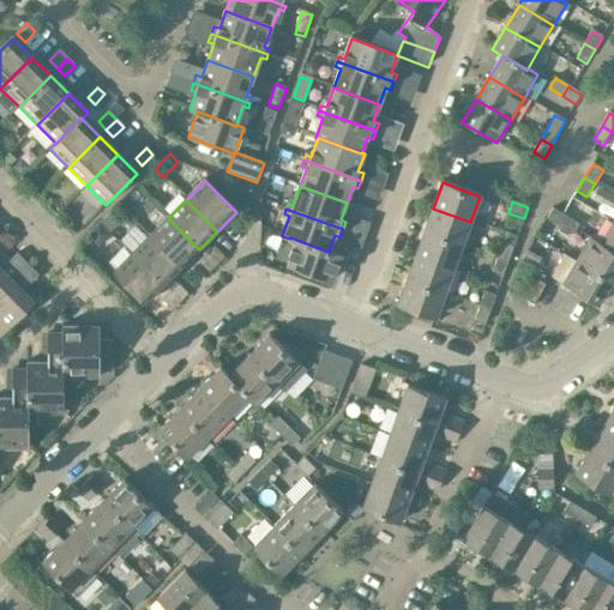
[(433,209),(425,233),(462,246),(470,222),(433,209)]
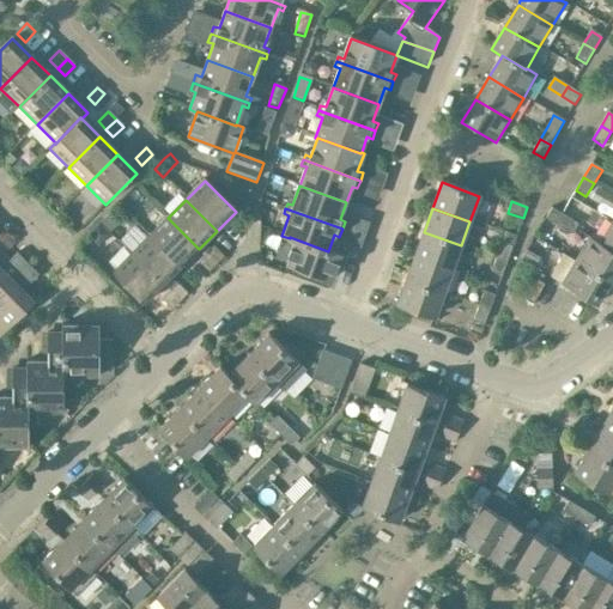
[(551,209),(545,219),(559,227),(565,218),(562,215),(551,209)]
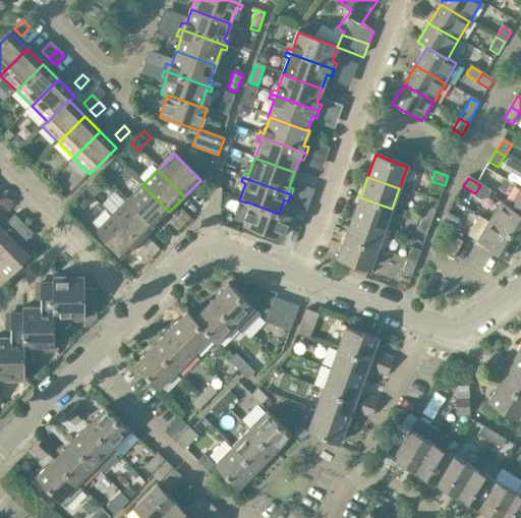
[(92,183),(84,190),(93,199),(101,192),(92,183)]
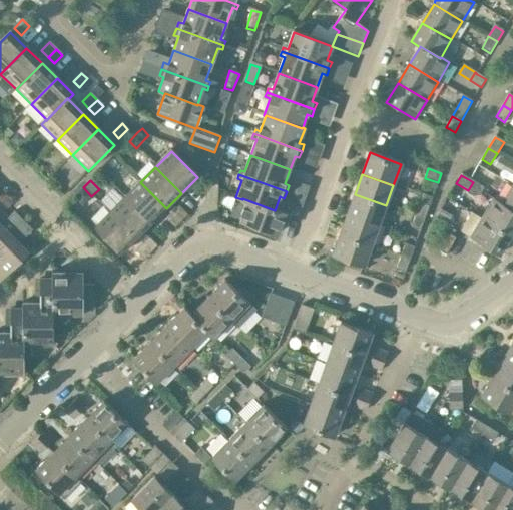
[(140,182),(125,197),(151,223),(166,208),(140,182)]
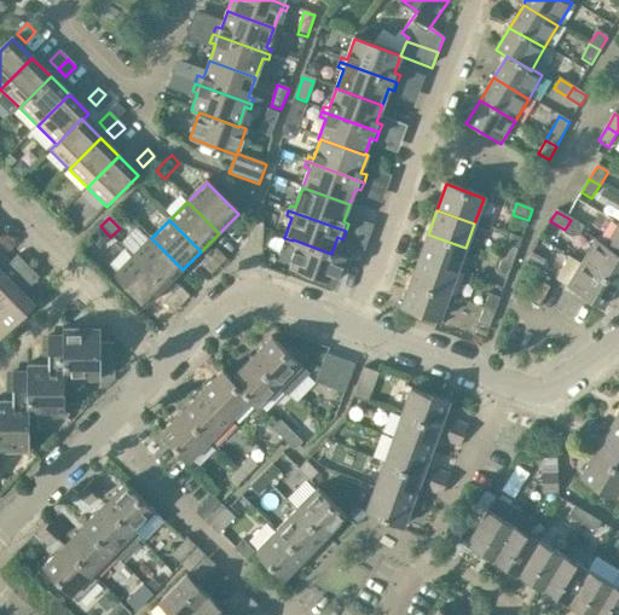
[(571,220),(565,230),(578,238),(584,228),(571,220)]
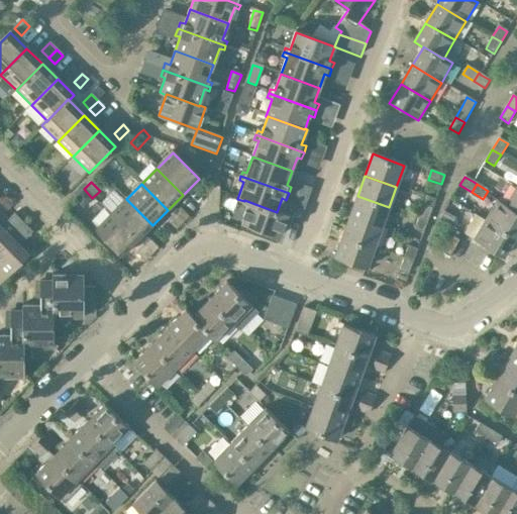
[(516,189),(506,207),(506,208),(516,215),(516,189)]
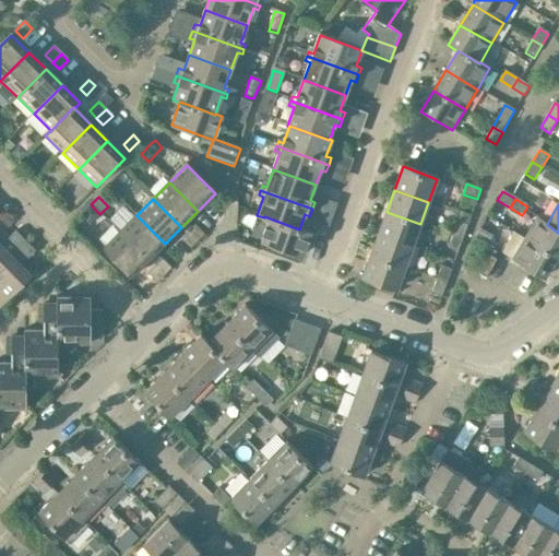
[(387,212),(378,234),(412,247),(420,224),(387,212)]
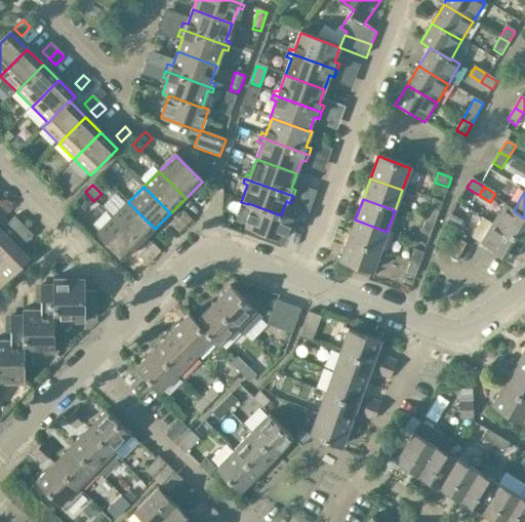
[(433,201),(430,208),(425,222),(434,226),(439,211),(438,211),(441,204),(433,201)]
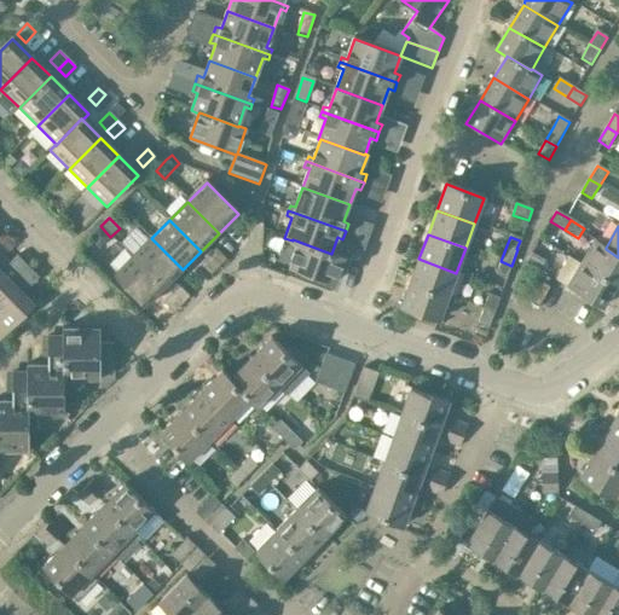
[(151,238),(133,257),(165,289),(183,270),(151,238)]
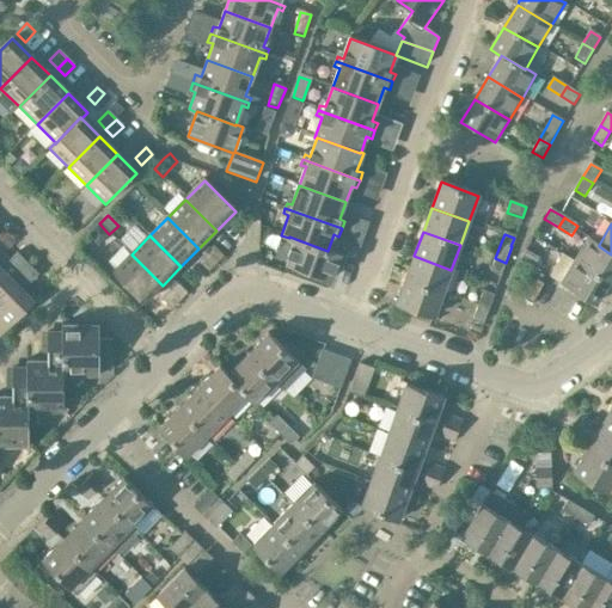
[(289,237),(289,238),(287,243),(293,245),(286,264),(331,281),(337,264),(343,265),(346,257),(328,251),(289,237)]
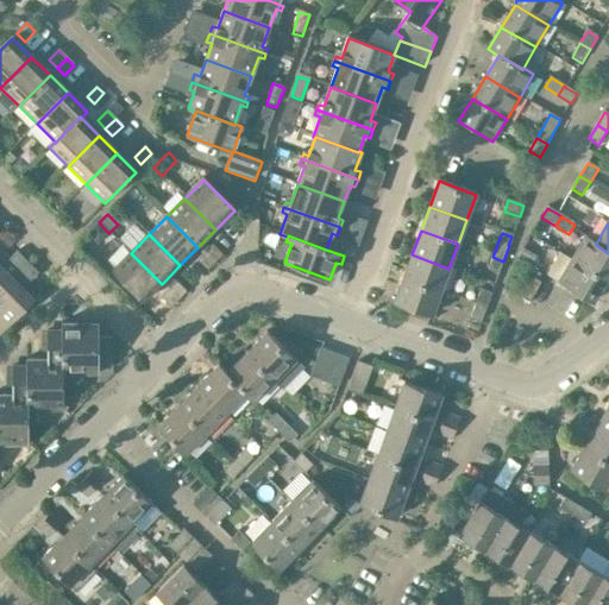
[(585,238),(572,260),(606,281),(608,276),(608,253),(596,245),(596,244),(585,238)]
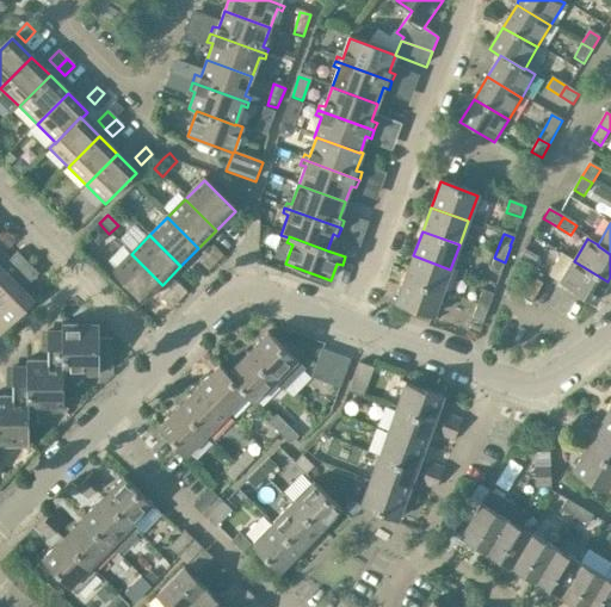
[(205,255),(216,265),(223,256),(214,247),(205,255)]
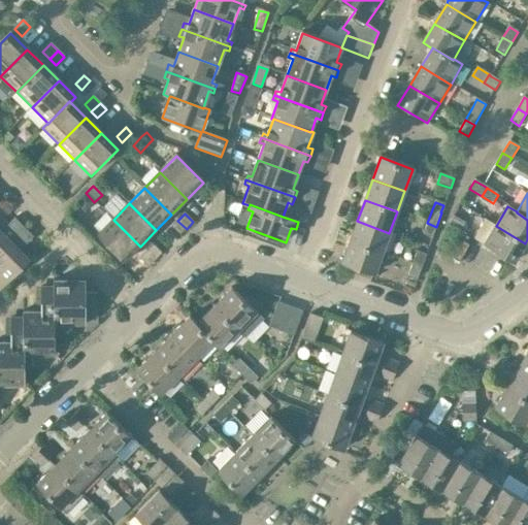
[(453,217),(449,226),(461,232),(466,224),(453,217)]
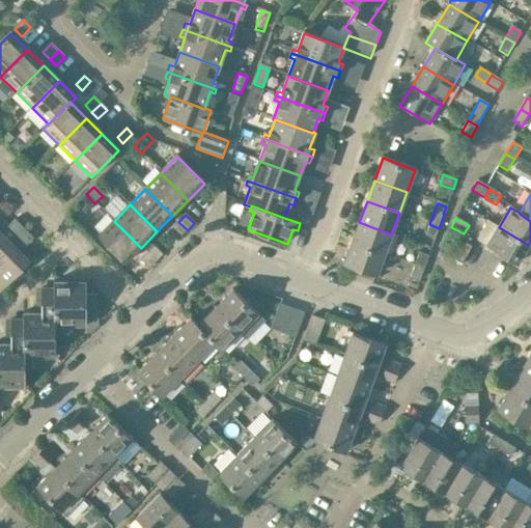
[(0,254),(24,230),(15,221),(1,234),(0,233),(0,254)]
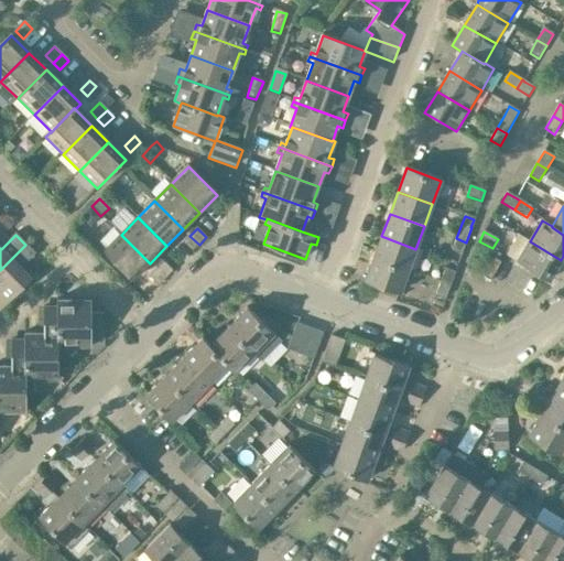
[(132,281),(150,263),(121,235),(104,252),(132,281)]
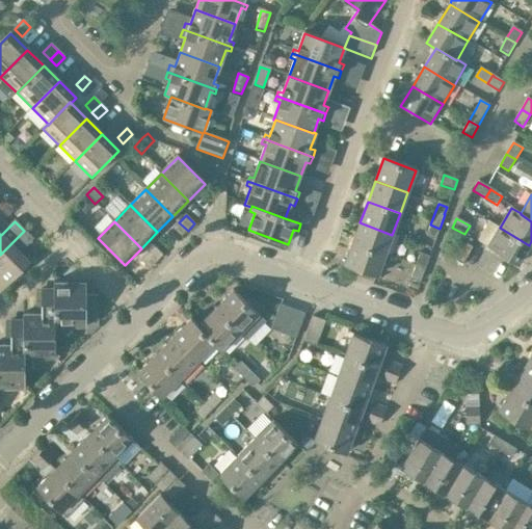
[(181,238),(188,231),(179,222),(173,229),(181,238)]
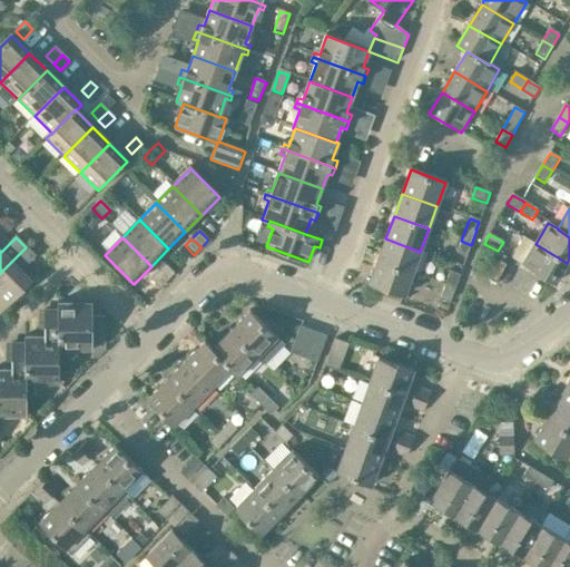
[(385,238),(377,262),(412,274),(420,252),(385,238)]
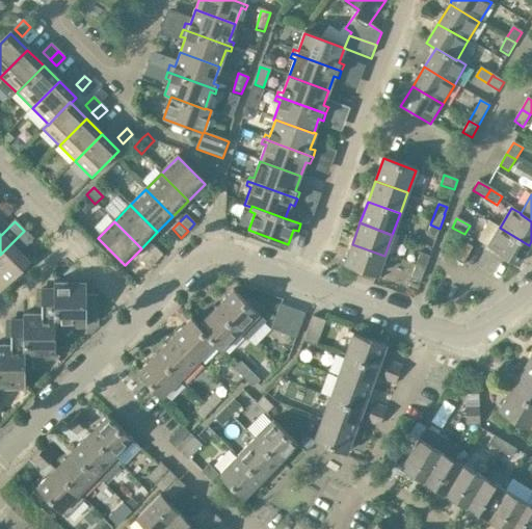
[(440,229),(430,225),(426,237),(435,240),(440,229)]
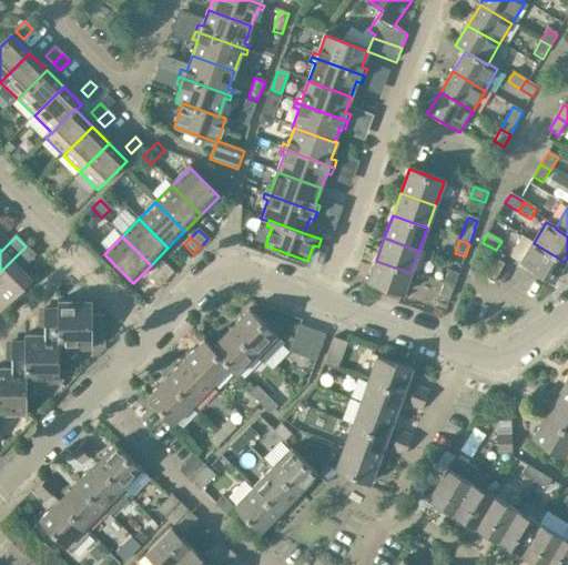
[(553,284),(565,262),(534,243),(520,265),(553,284)]
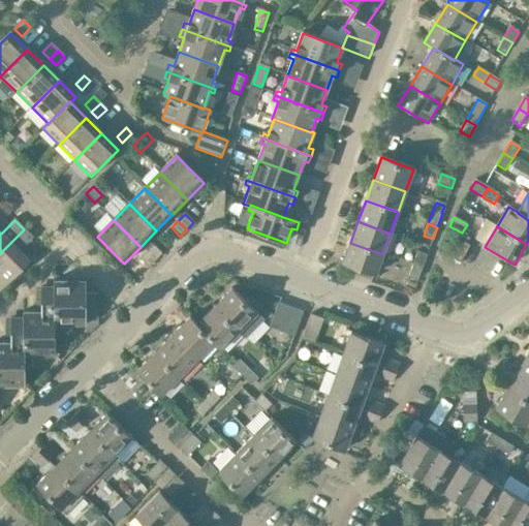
[(24,229),(0,253),(0,291),(29,263),(20,252),(33,239),(24,229)]
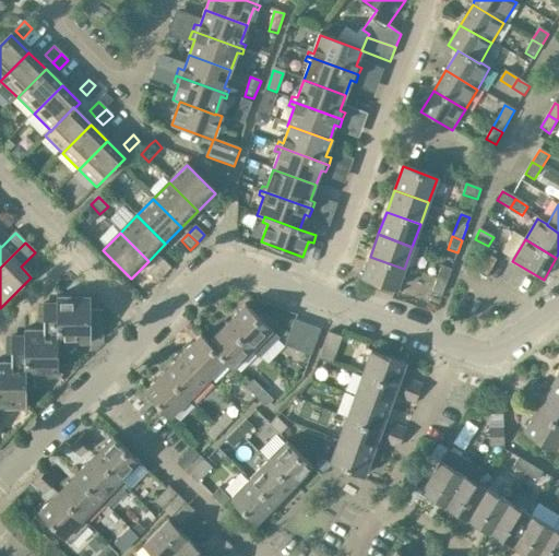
[(404,269),(370,257),(361,280),(396,292),(404,269)]
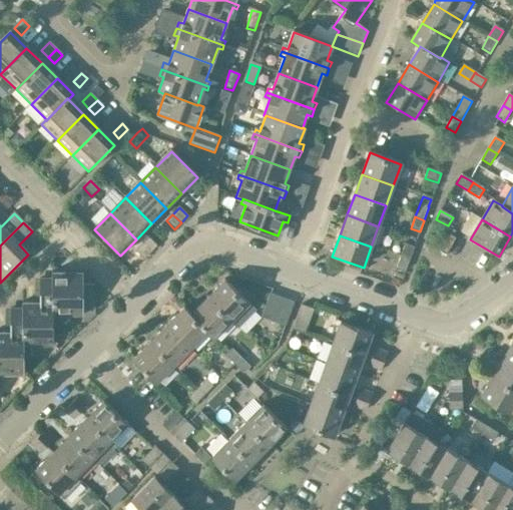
[(142,244),(150,253),(157,246),(148,238),(142,244)]
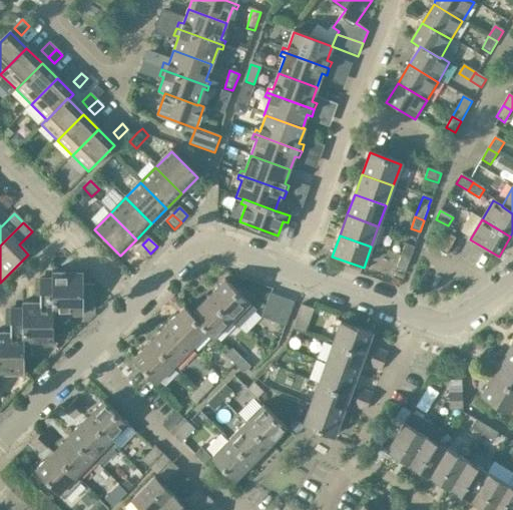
[(144,260),(150,253),(142,244),(135,251),(144,260)]
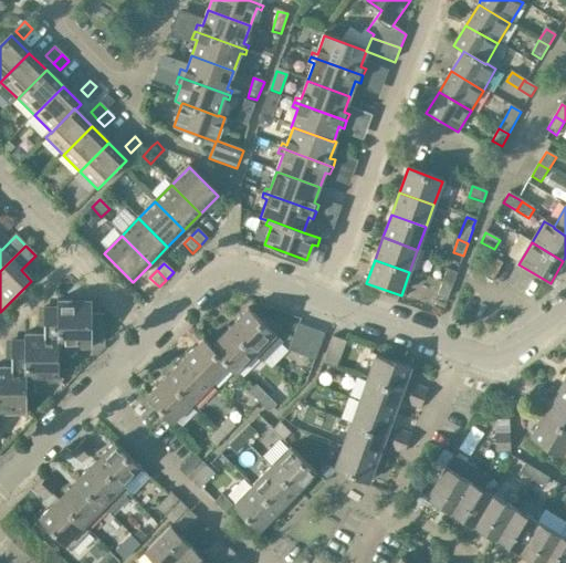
[(441,284),(452,288),(457,273),(446,270),(441,284)]
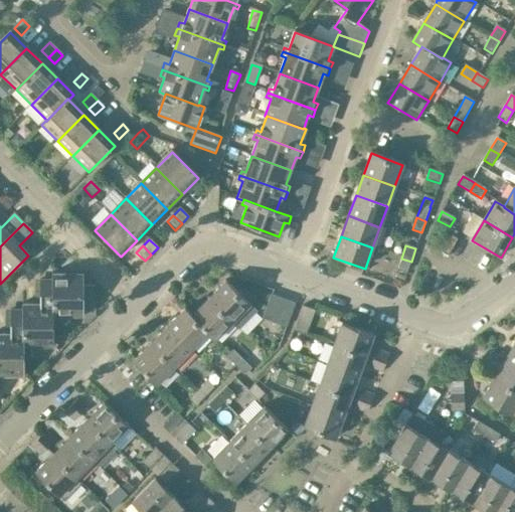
[(411,262),(401,259),(396,270),(406,274),(411,262)]
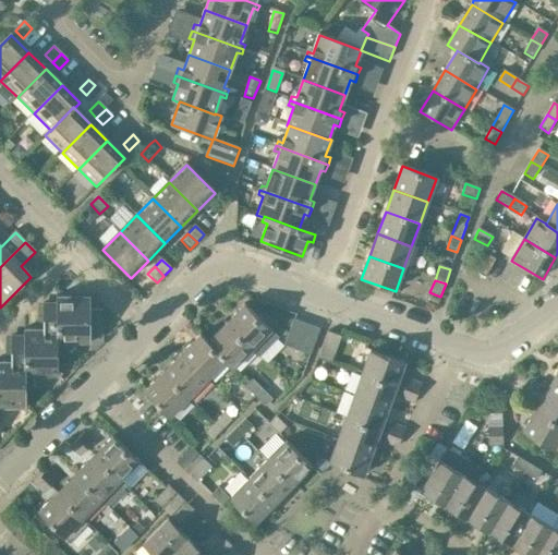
[(57,305),(57,344),(85,342),(95,352),(102,344),(102,311),(89,311),(89,298),(57,298),(57,305)]
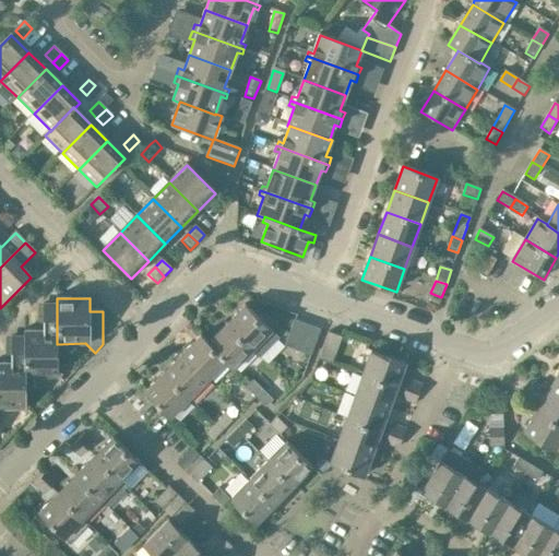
[(24,331),(24,339),(25,376),(54,376),(58,380),(62,376),(58,371),(57,344),(57,306),(43,306),(44,331),(24,331)]
